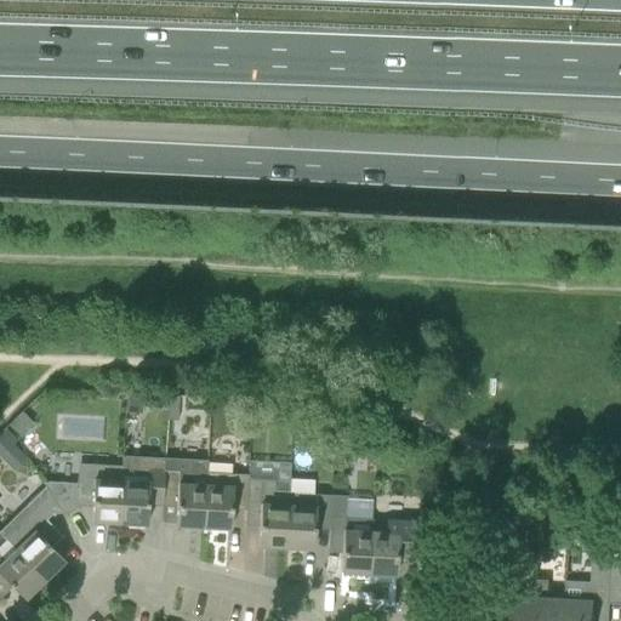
[(176,421),(177,397),(167,396),(166,421),(176,421)]
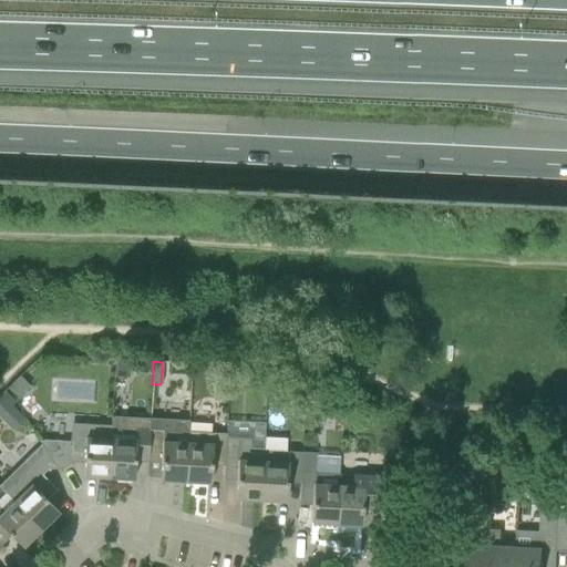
[(152,363),(131,362),(130,370),(135,377),(151,378),(152,363)]
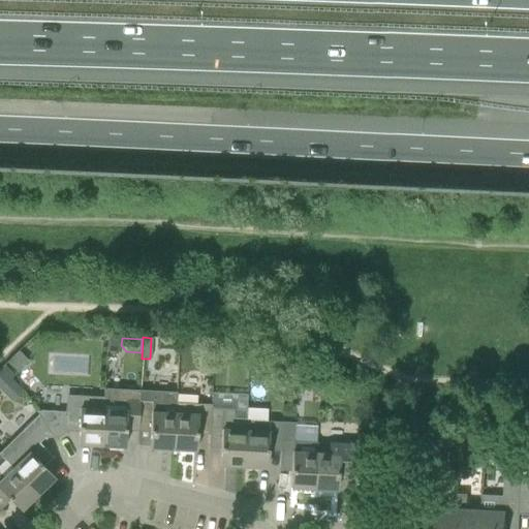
[(219,341),(219,352),(236,353),(236,342),(219,341)]
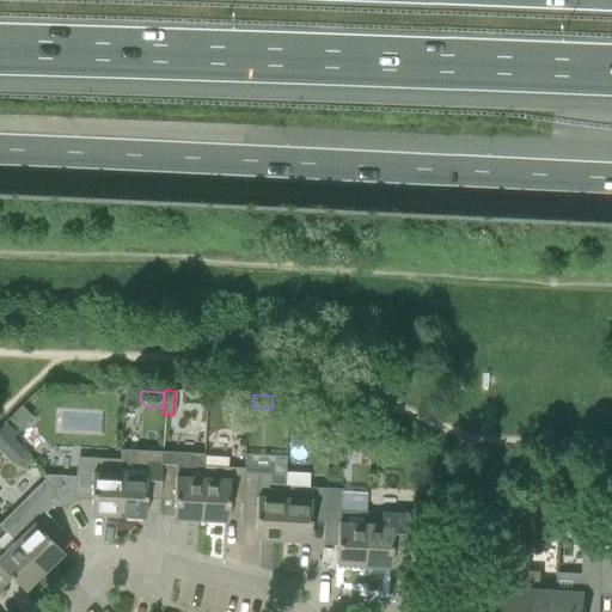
[(7,420),(18,432),(32,417),(20,407),(7,420)]
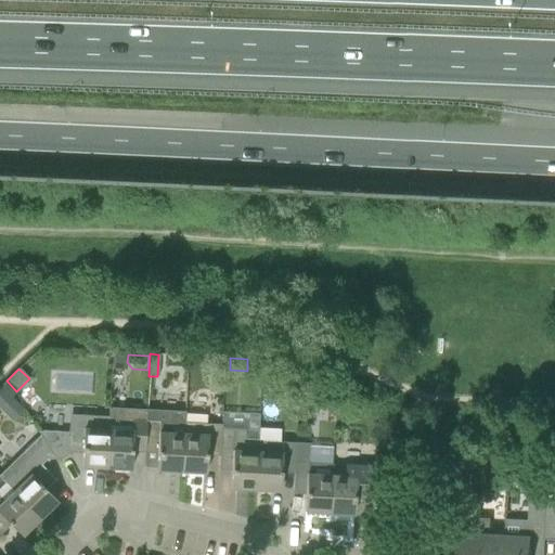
[(3,383),(0,386),(0,397),(5,403),(15,395),(3,383)]
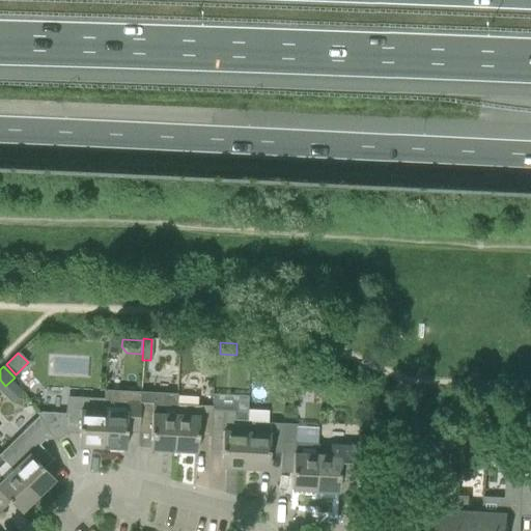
[(319,402),(330,403),(331,387),(320,386),(319,402)]
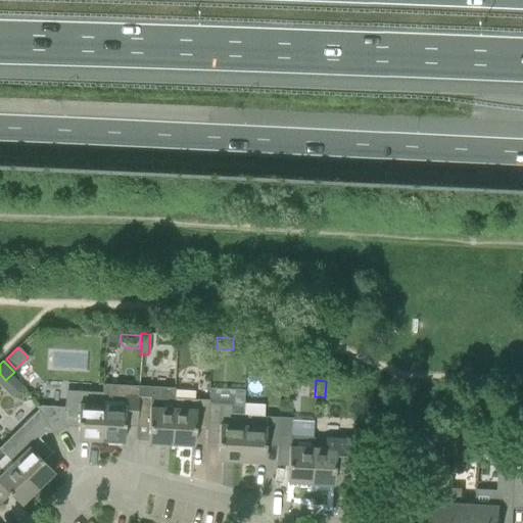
[(102,394),(99,440),(107,441),(107,444),(120,445),(120,441),(123,442),(124,421),(136,422),(138,387),(102,385),(102,394)]
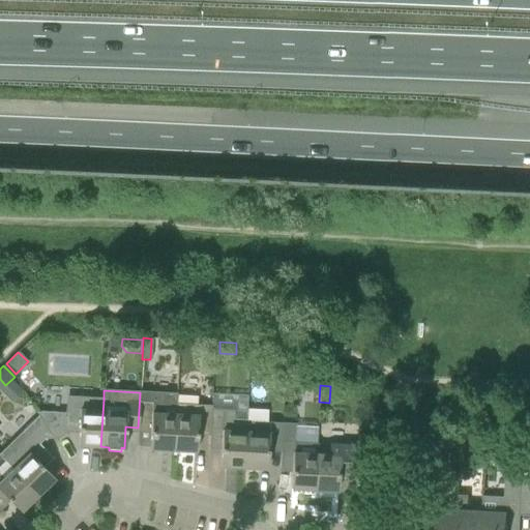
[(140,392),(138,428),(150,429),(149,449),(173,450),(174,413),(175,403),(176,403),(176,394),(140,392)]
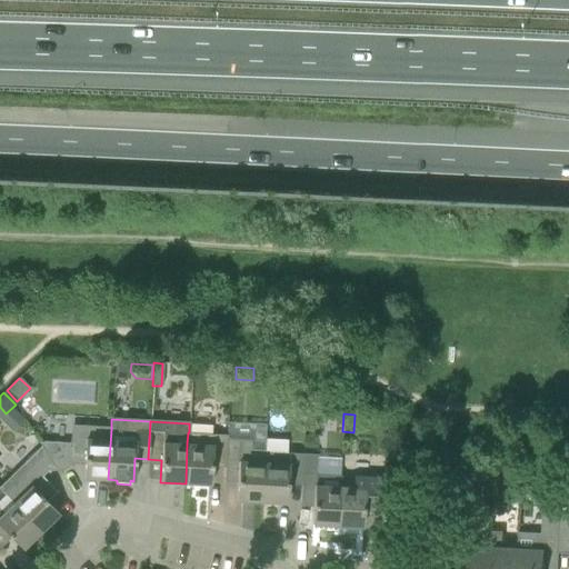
[(72,427),(72,432),(71,443),(38,442),(57,473),(72,465),(83,465),(83,478),(108,479),(111,429),(72,427)]
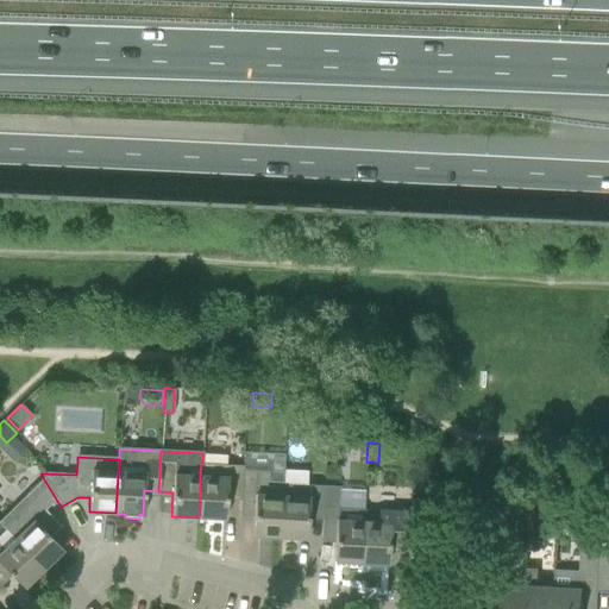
[(201,463),(200,475),(199,518),(225,519),(226,495),(240,496),(242,470),(242,465),(202,463),(201,463)]
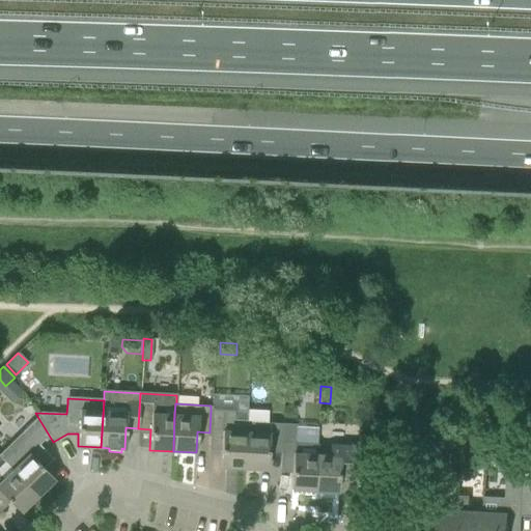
[(211,410),(210,432),(208,446),(221,446),(220,467),(244,469),(246,432),(246,421),(234,421),(234,412),(211,410)]
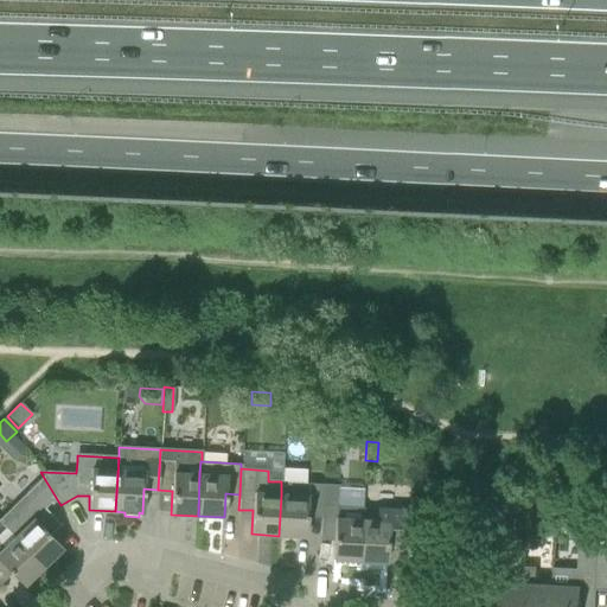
[(27,551),(43,567),(62,548),(50,535),(61,525),(44,509),(51,500),(39,480),(0,518),(0,523),(14,537),(27,551)]
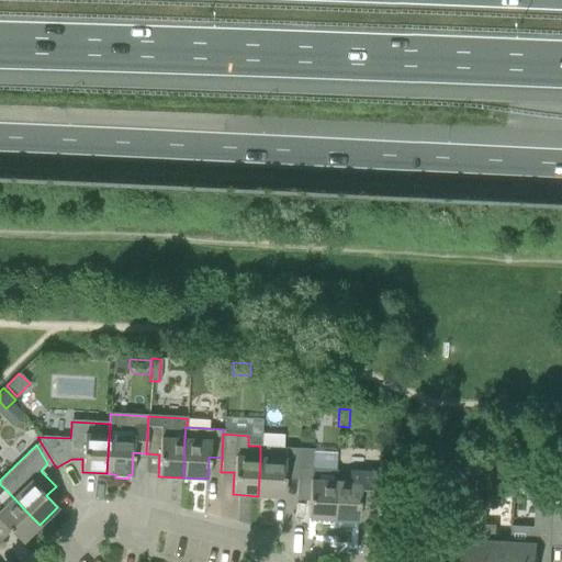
[(260,446),(260,458),(258,496),(283,497),(284,475),(296,475),(299,448),(260,446)]
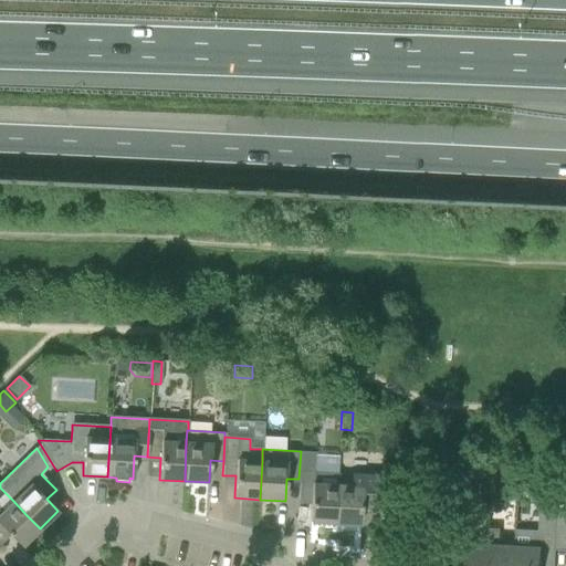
[(299,479),(297,499),(311,500),(310,522),(335,523),(336,514),(337,484),(337,473),(314,472),(315,452),(301,451),(300,471),(299,479)]
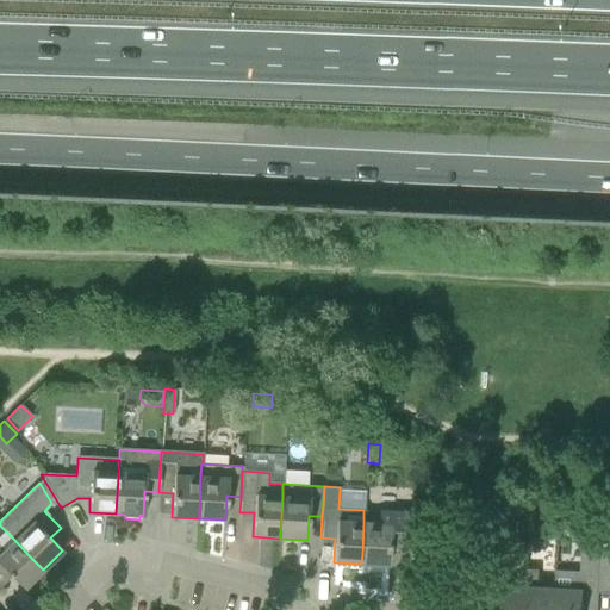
[(363,522),(362,554),(361,564),(388,566),(390,548),(418,551),(419,514),(379,511),(378,523),(363,522)]
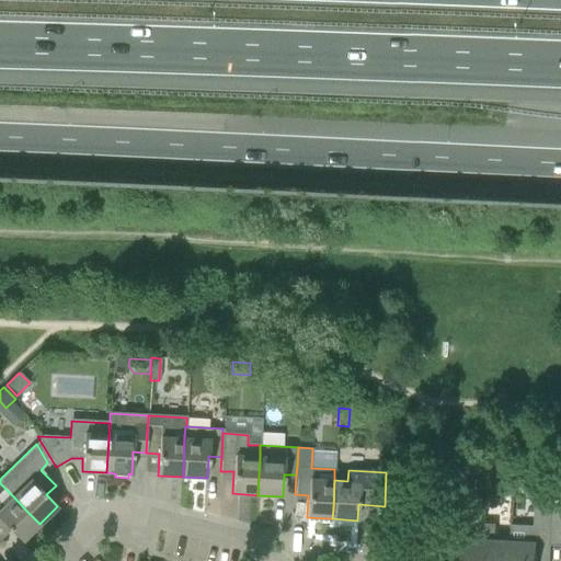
[(511,525),(510,541),(508,560),(535,560),(535,558),(548,559),(547,560),(548,560),(550,539),(550,527),(549,527),(550,510),(550,507),(551,507),(553,477),(536,482),(535,492),(534,492),(533,518),(534,518),(534,527),(511,525)]
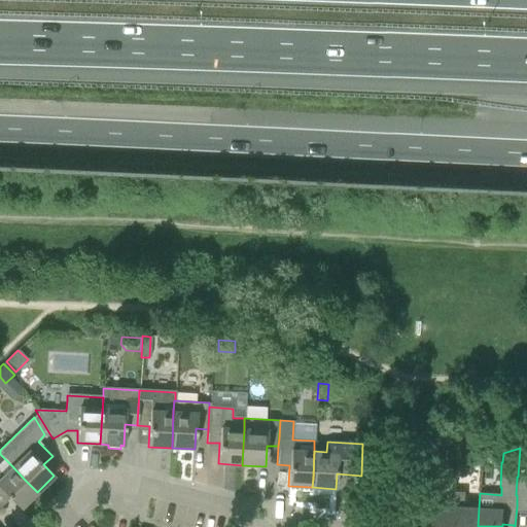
[(465,465),(456,468),(456,477),(465,478),(465,465)]
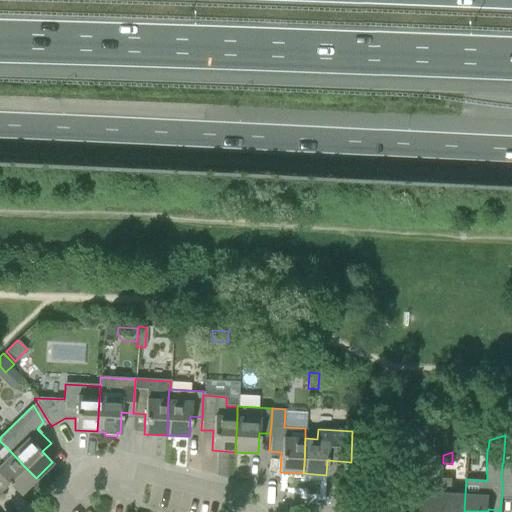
[(0,458),(0,485),(5,480),(20,494),(36,478),(23,465),(12,453),(3,462),(0,458)]
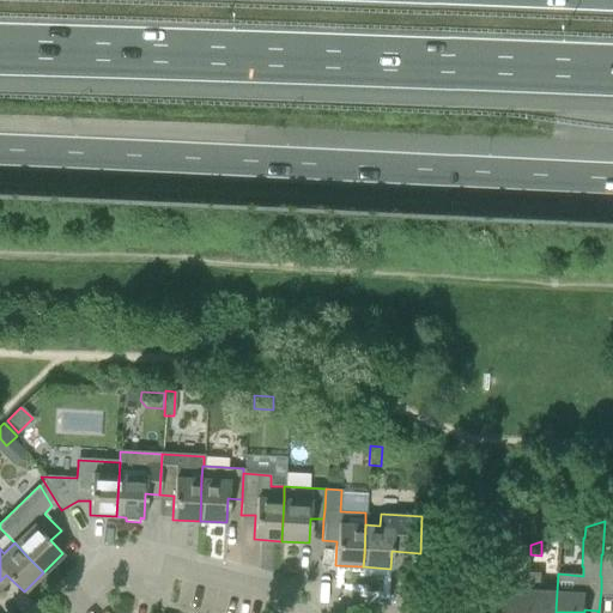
[(527,612),(528,590),(527,590),(513,589),(514,571),(486,570),(484,612),(485,612),(485,605),(499,605),(498,612),(527,612)]
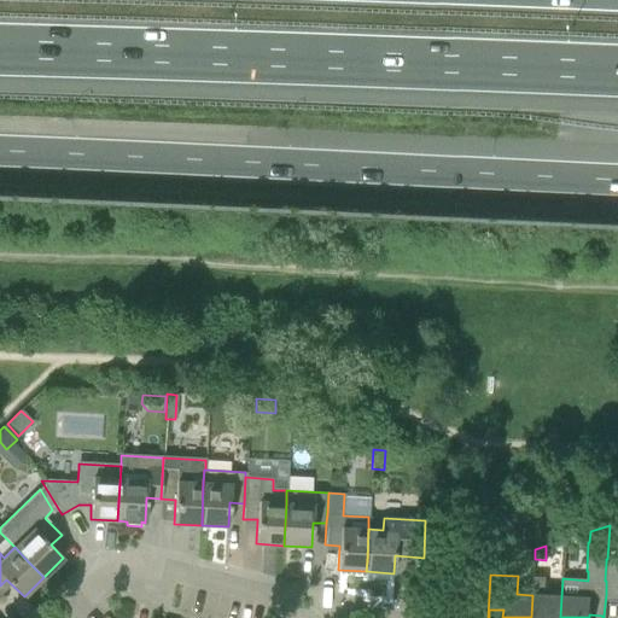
[(532,595),(531,617),(560,617),(561,596),(544,595),(546,578),(532,577),(531,595),(532,595)]
